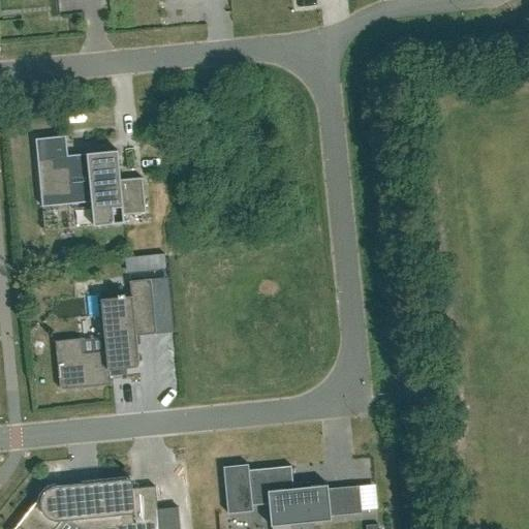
[(94,226),(124,223),(124,215),(146,213),(143,178),(120,180),(118,150),(87,153),(87,159),(68,160),(66,135),(35,138),(42,207),(91,201),(94,226)]
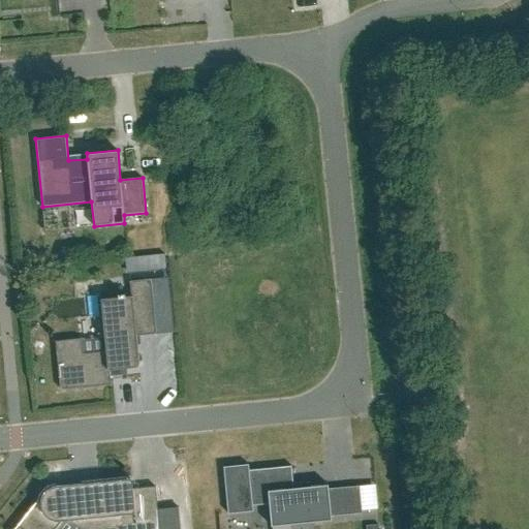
[(166,270),(164,254),(127,258),(128,273),(166,270)]
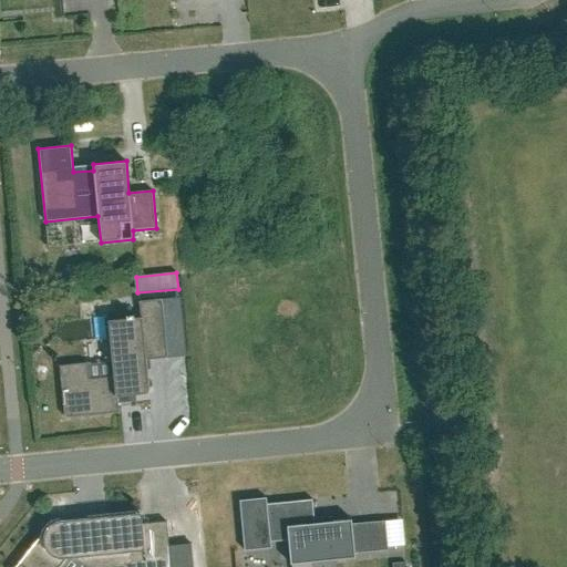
[(60,366),(64,418),(119,412),(117,397),(150,393),(146,360),(167,358),(162,299),(138,301),(141,317),(133,318),(133,316),(126,316),(126,319),(107,320),(113,377),(89,379),(88,363),(60,366)]
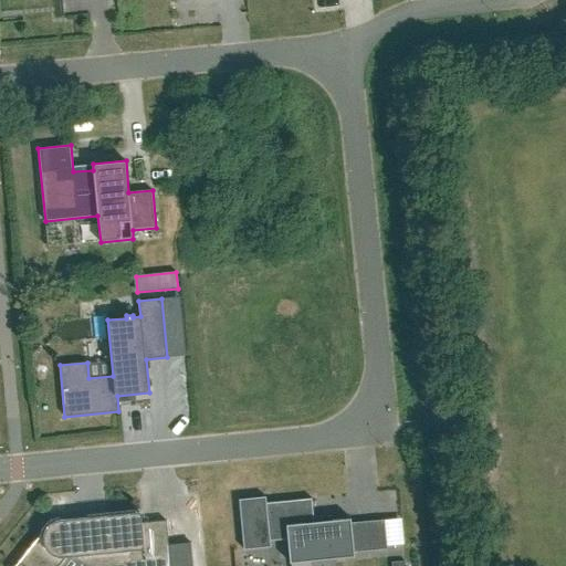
[(265,496),(239,500),(244,549),(271,547),(270,541),(287,540),(290,563),(355,557),(350,519),(314,522),(312,499),(266,503),(265,496)]
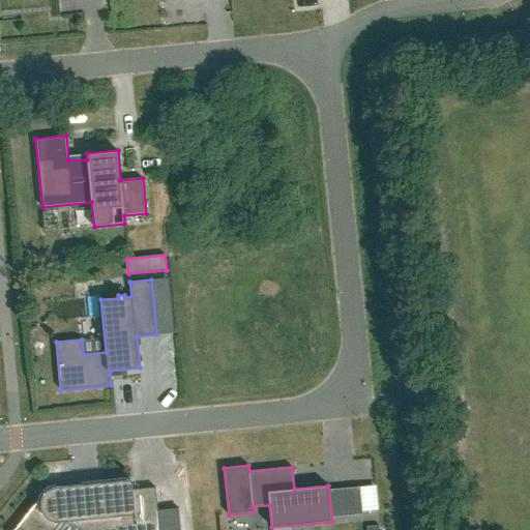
[(159,529),(158,511),(155,488),(100,493),(101,509),(74,512),(75,511),(75,509),(75,508),(76,506),(76,503),(76,502),(75,499),(74,498),(72,495),(70,493),(69,492),(66,490),(63,488),(62,488),(60,488),(57,488),(55,488),(52,489),(51,489),(48,490),(46,492),(45,493),(15,529),(55,529),(61,523),(70,522),(80,529),(159,529)]
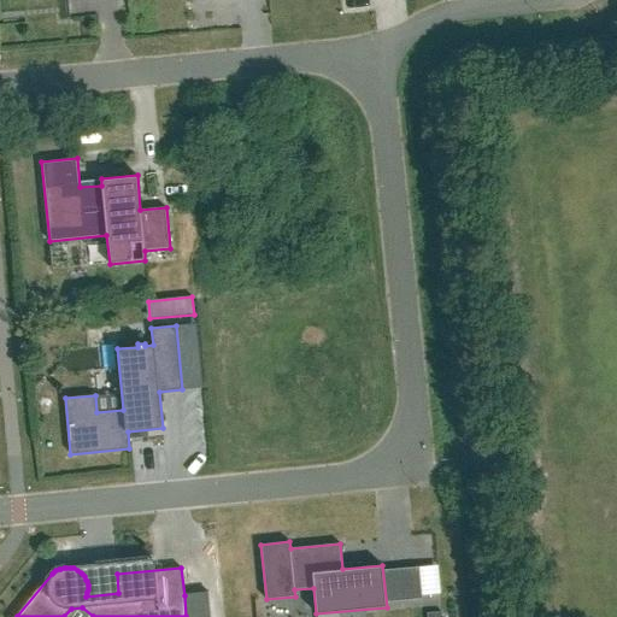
[(421,598),(419,586),(403,587),(404,599),(421,598)]
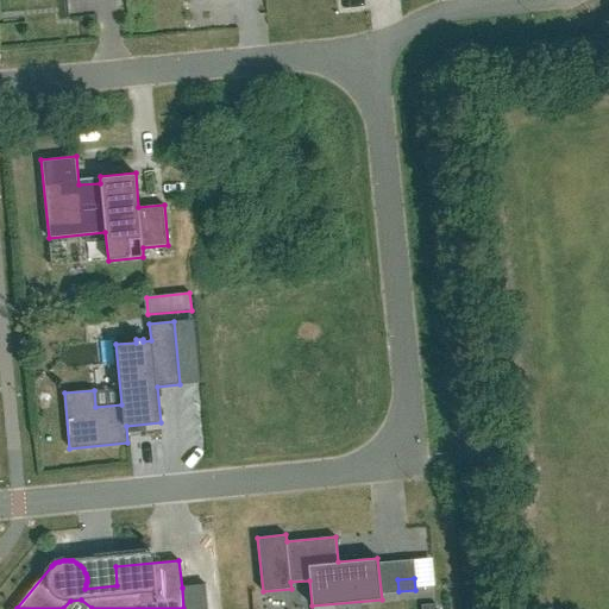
[(207,608),(206,585),(182,588),(183,608),(207,608)]
